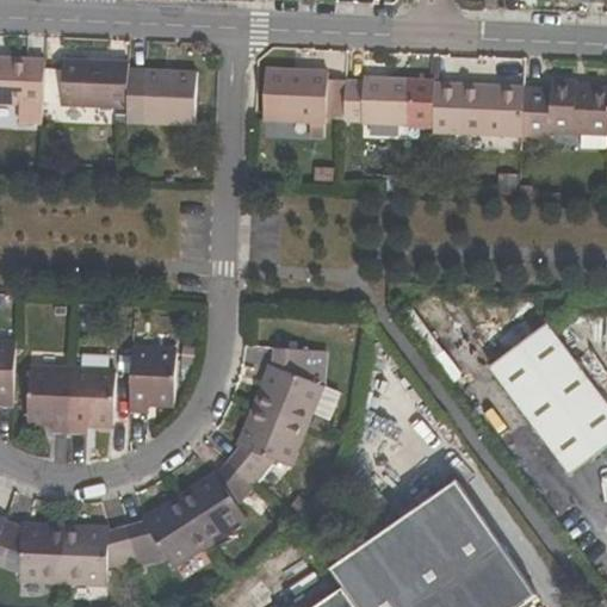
[(41,122),(43,64),(25,63),(25,56),(0,55),(0,101),(19,103),(18,121),(41,122)]
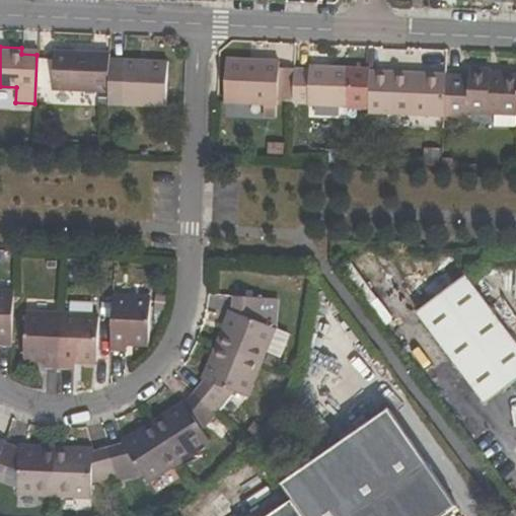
[(93,51),(52,49),(50,88),(105,90),(107,57),(93,57),(93,51)]
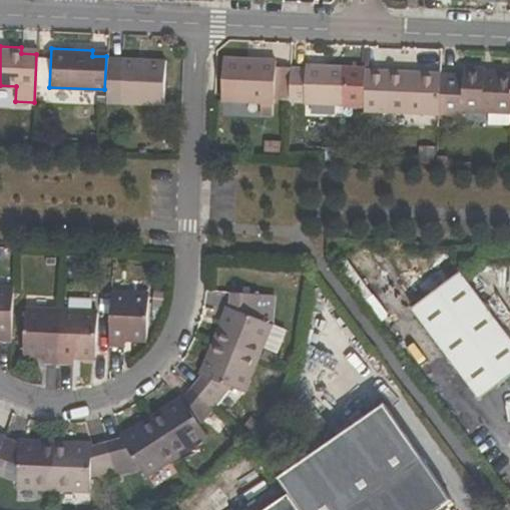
[(242,56),(221,55),(219,100),(272,102),(272,97),(273,64),(274,57),(257,57),(257,62),(242,61),(242,56)]
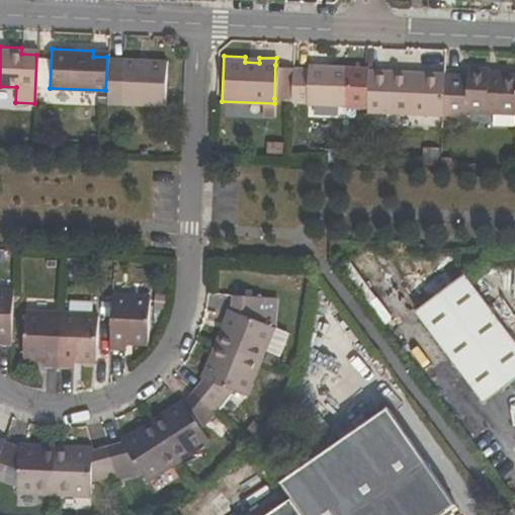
[(104,100),(119,101),(118,103),(163,104),(165,60),(107,57),(105,90),(104,100)]
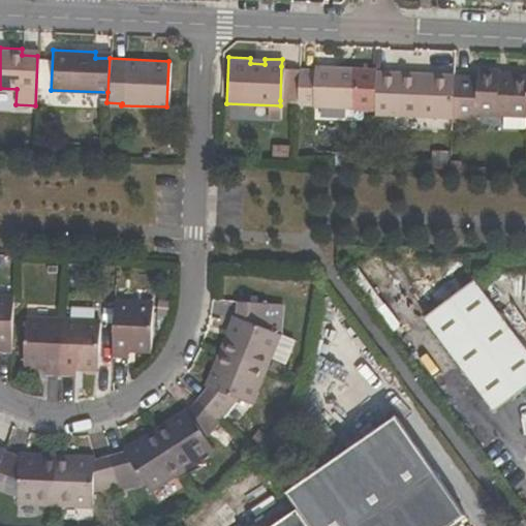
[(311,105),(350,106),(373,107),(375,69),(375,67),(352,66),(312,64),(312,66),(297,66),(297,67),(296,101),(295,104),(311,105)]
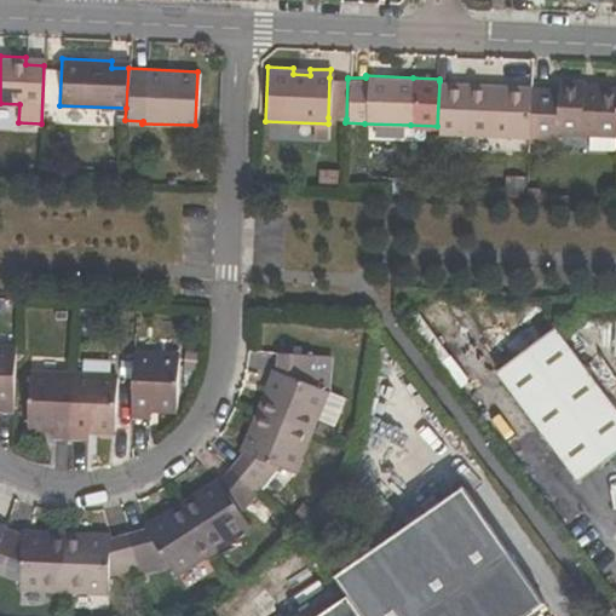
[(329,78),(328,117),(346,119),(347,79),(329,78)]
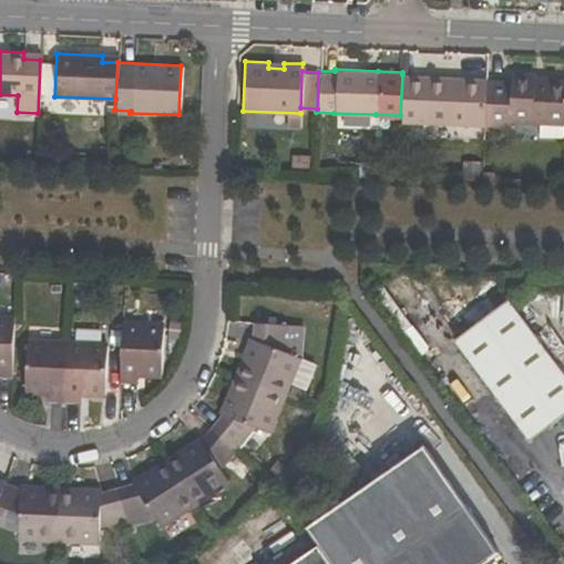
[(512,72),(512,81),(485,79),(483,124),(510,126),(510,121),(563,123),(563,79),(532,78),(532,72),(512,72)]
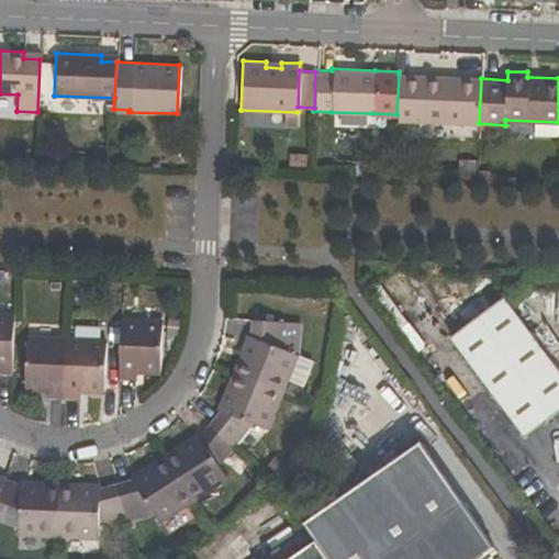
[(399,74),(397,120),(479,123),(481,78),(399,74)]
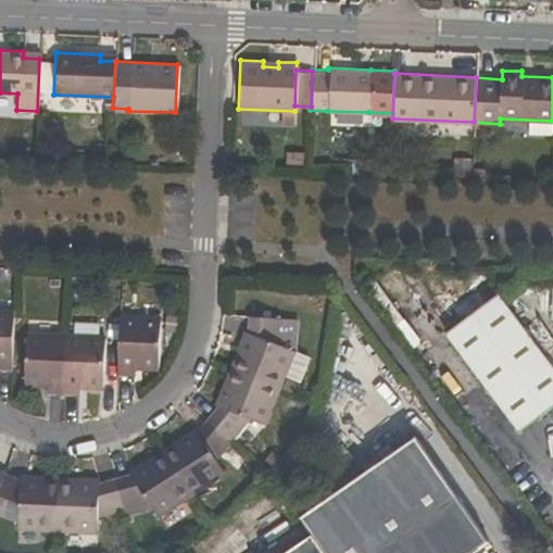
[(361,160),(350,159),(350,172),(360,173),(361,160)]
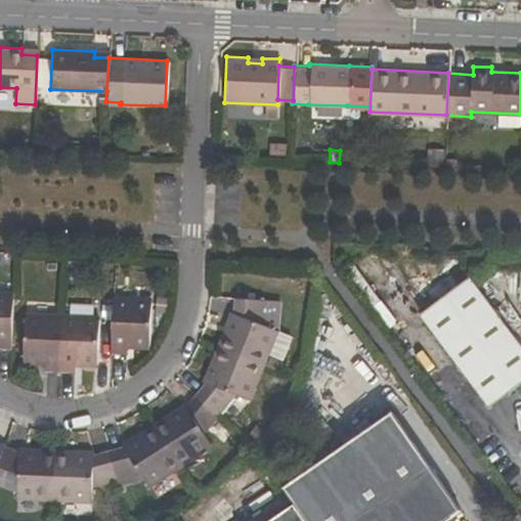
[(467,278),(419,314),(486,404),(520,377),(520,348),(484,300),(467,278)]
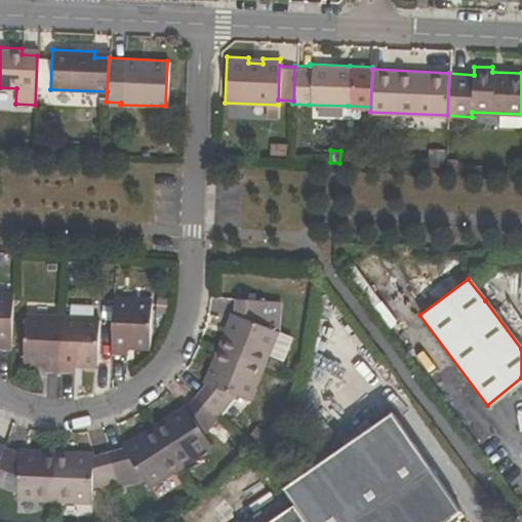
[(0,348),(9,348),(12,294),(0,293),(0,348)]
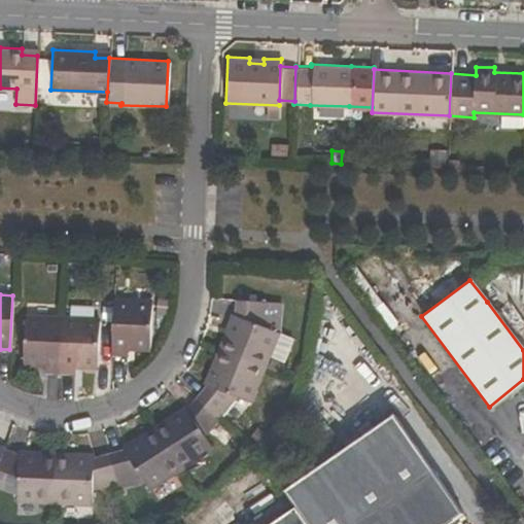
[(265,325),(267,300),(235,299),(234,312),(219,347),(263,364),(277,330),(265,325)]
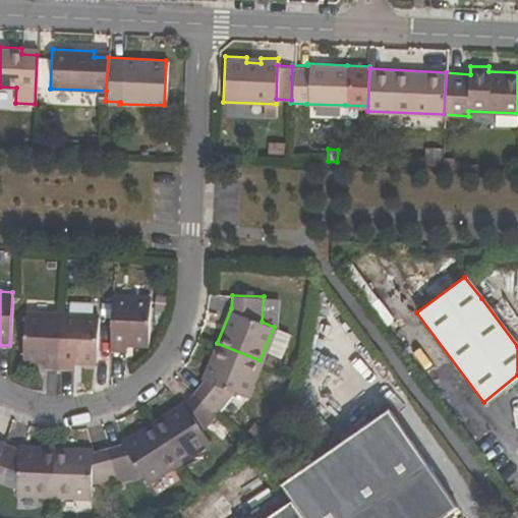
[(125,342),(148,343),(150,298),(110,297),(108,350),(125,351),(125,342)]
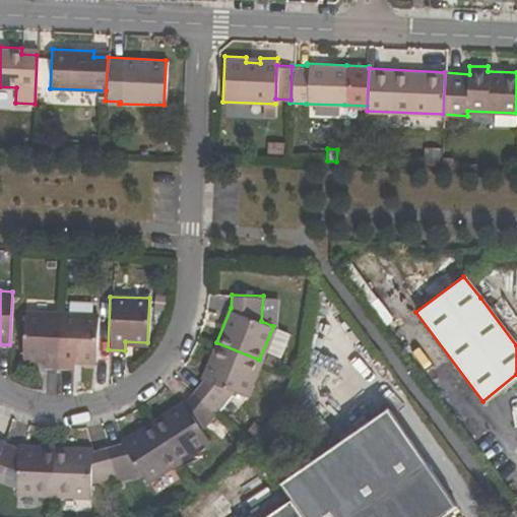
[(23,357),(44,358),(44,367),(58,368),(60,314),(24,312),(23,357)]
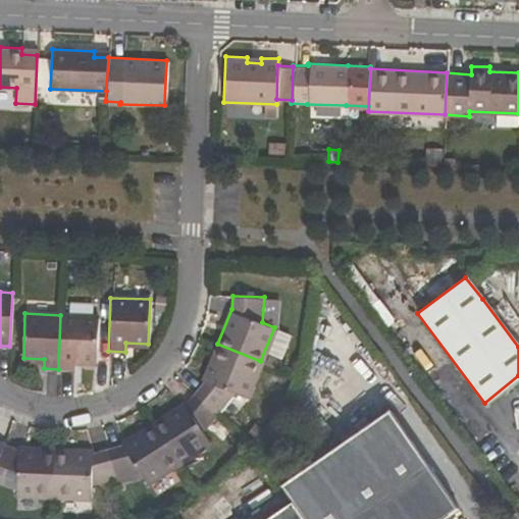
[(60,315),(58,369),(74,370),(74,361),(96,362),(99,316),(60,315)]
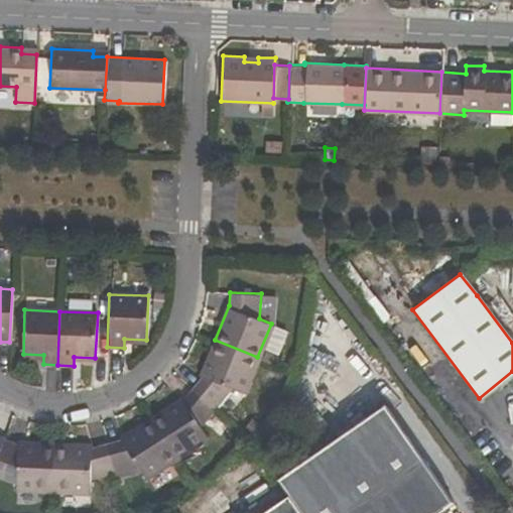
[(232,388),(243,393),(257,357),(215,340),(201,374),(191,386),(216,405),(232,388)]
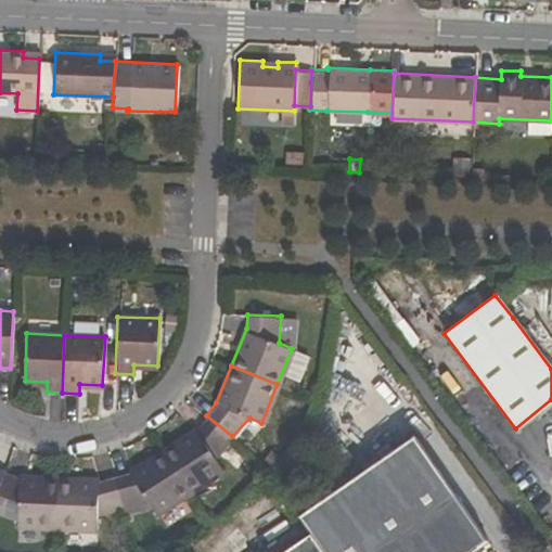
[(190,491),(222,470),(215,458),(232,436),(206,415),(195,427),(163,450),(190,491)]
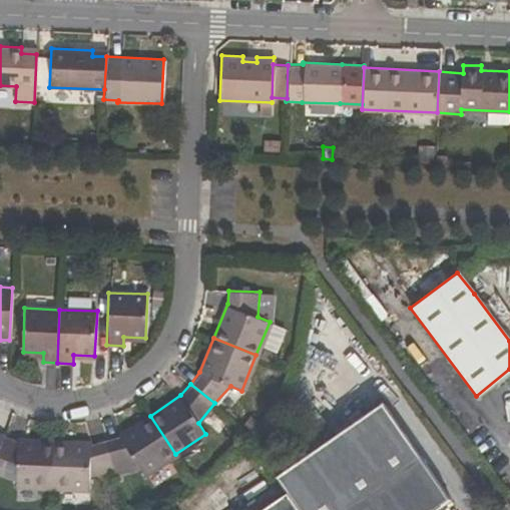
[(299,509),(432,509),(450,498),(383,402),(277,477),(290,495),(299,509)]
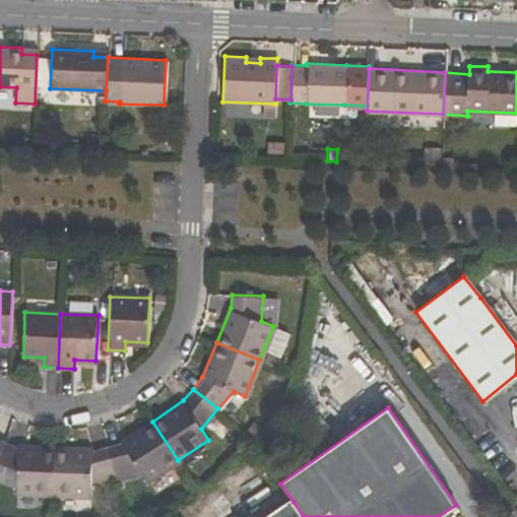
[(115,476),(139,469),(146,480),(178,460),(152,422),(121,442),(107,445),(115,476)]
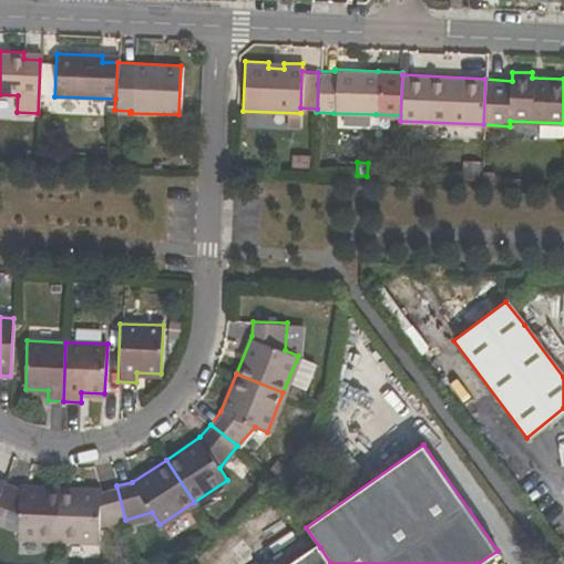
[(2,480),(0,486),(0,515),(18,523),(17,536),(57,539),(59,489),(17,485),(2,480)]
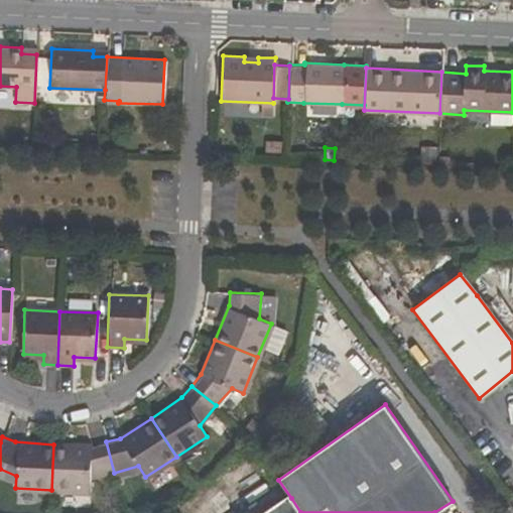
[(51,490),(90,492),(90,480),(114,473),(106,441),(89,446),(53,444),(51,490)]
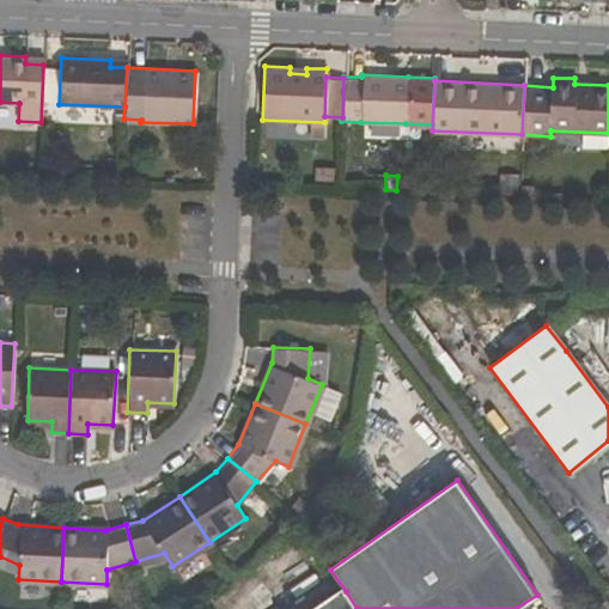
[(357,608),(346,591),(320,608),(357,608)]
